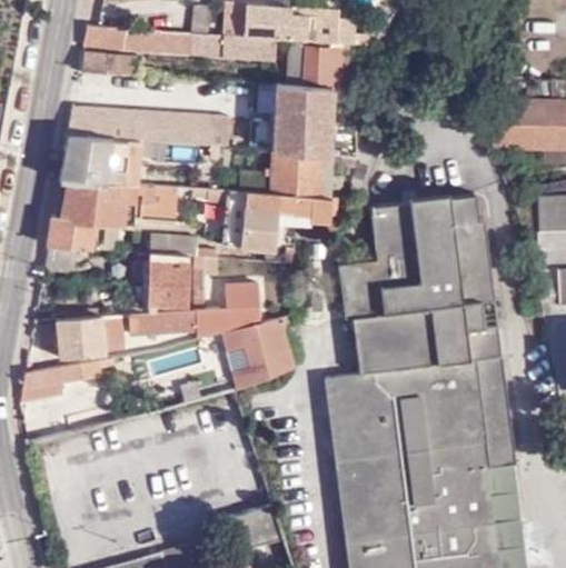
[(355,31),(356,19),(339,18),(339,10),(247,3),(246,26),(226,25),(225,35),(277,38),(294,39),(341,42),(354,42),(355,31)]
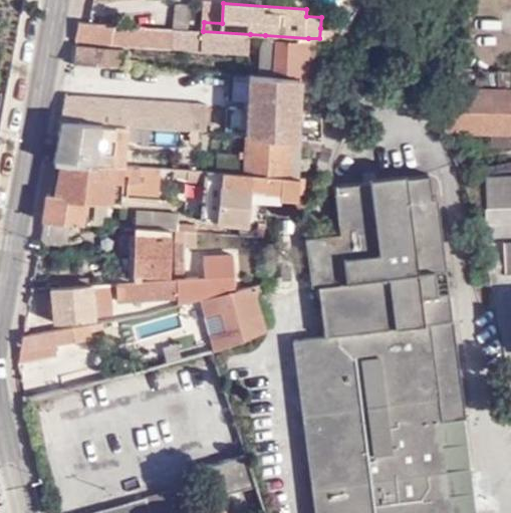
[(172,48),(172,29),(154,28),(78,23),(76,39),(116,45),(172,48)]
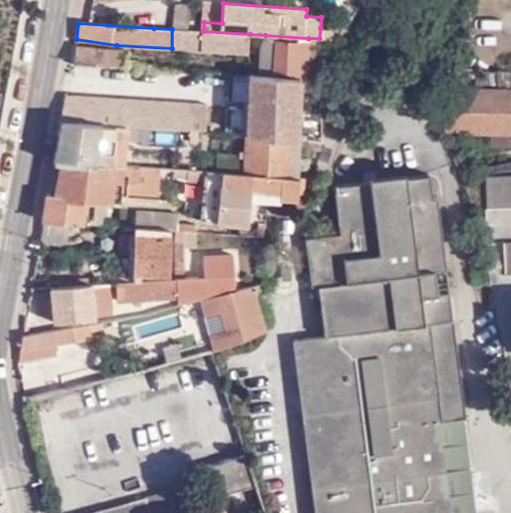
[(330,39),(331,29),(320,28),(319,38),(330,39)]
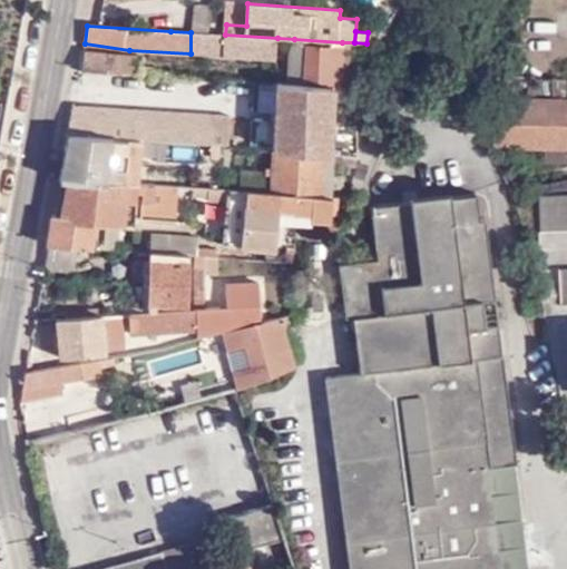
[(277,38),(225,35),(191,32),(191,54),(276,59),(277,38)]
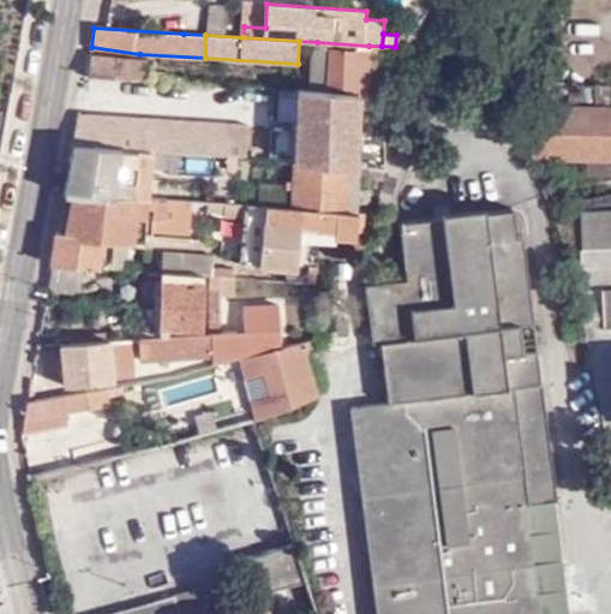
[(358,94),(365,95),(369,46),(317,42),(315,91),(319,91),(358,94)]
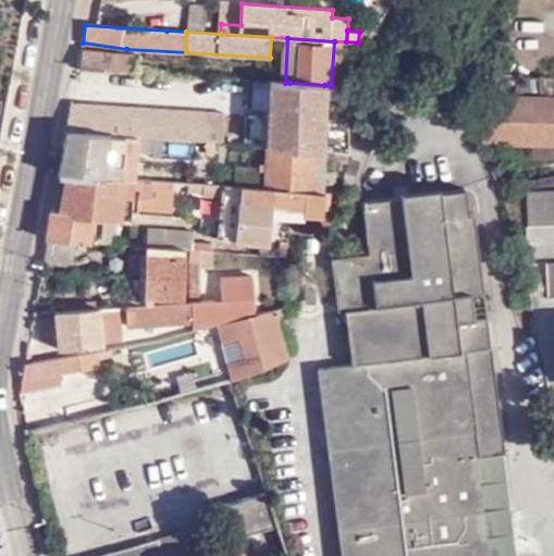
[(78,69),(136,73),(138,56),(81,51),(78,69)]
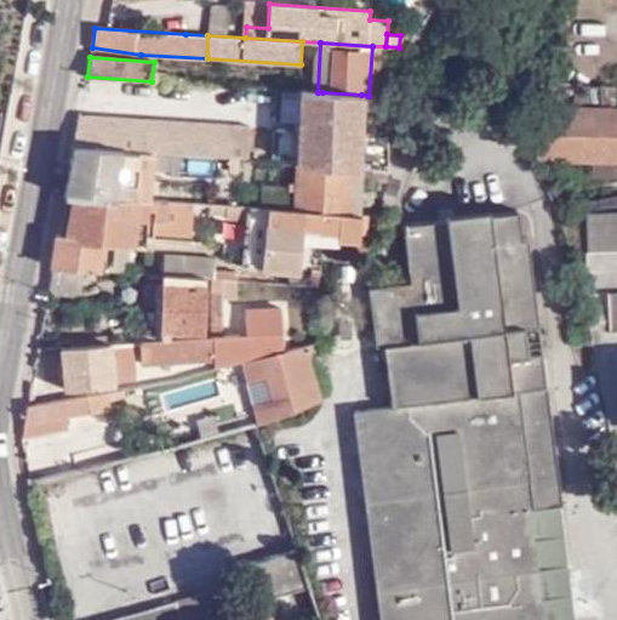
[(547,86),(546,106),(616,108),(616,91),(586,90),(587,87),(547,86)]
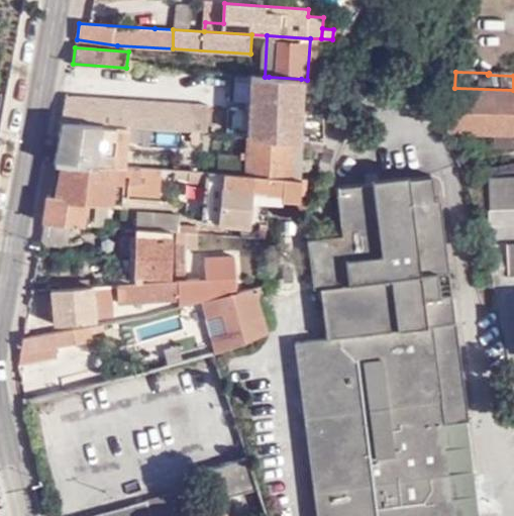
[(298,138),(300,93),(301,79),(269,77),(265,77),(250,76),(247,135),(298,138)]
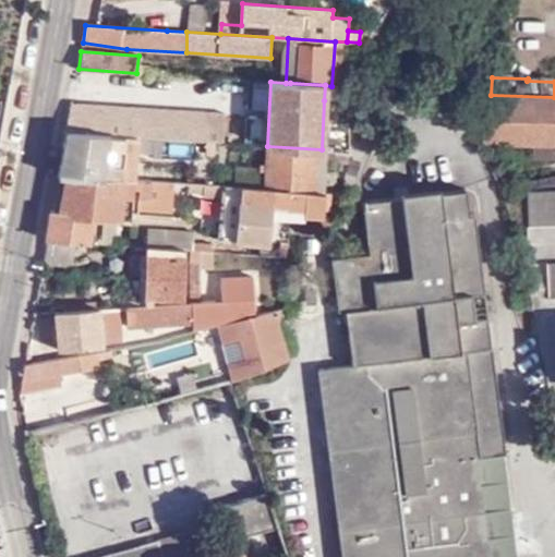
[(350,91),(345,86),(332,86),(325,85),(324,100),(349,101),(350,91)]
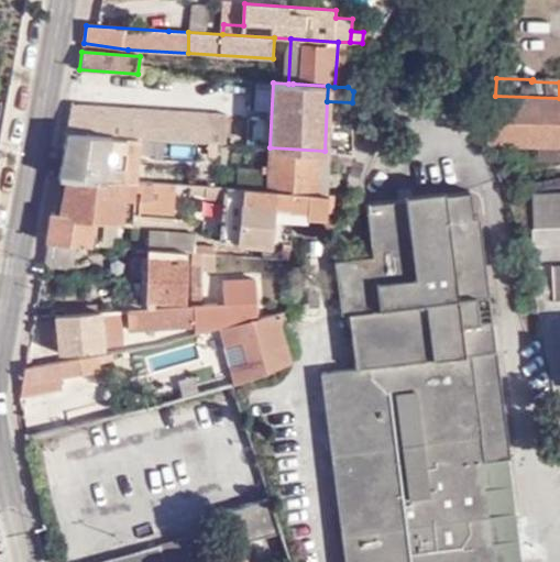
[(559,98),(495,96),(493,140),(559,142),(559,98)]
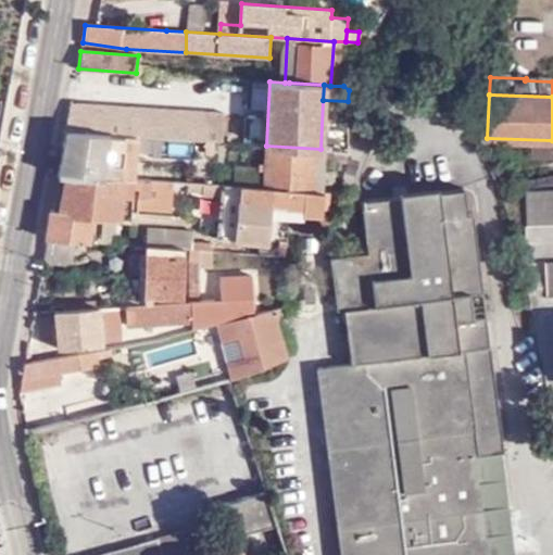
[(125,136),(223,142),(224,113),(72,103),(66,133),(125,136)]
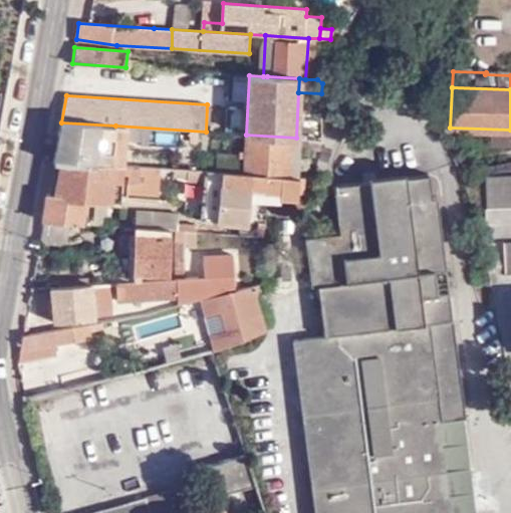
[(17,103),(0,98),(0,145),(6,147),(17,103)]
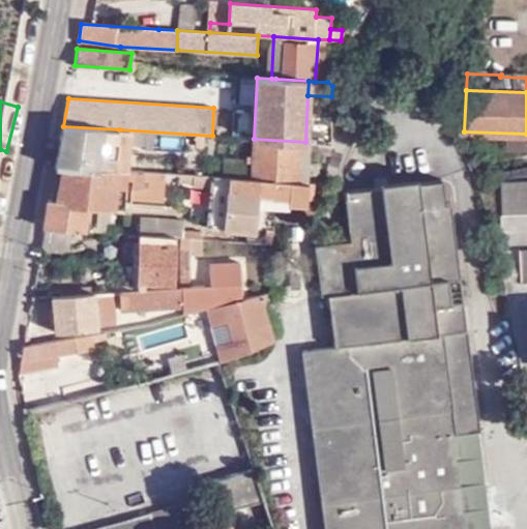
[(116,172),(119,129),(63,126),(56,169),(62,170),(112,172),(116,172)]
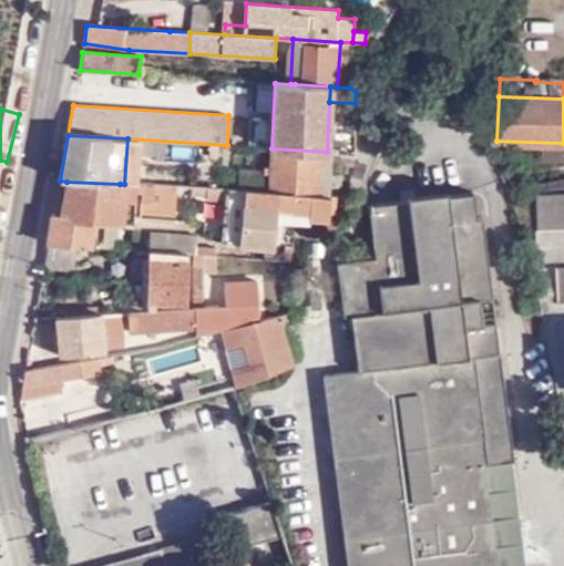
[(330,195),(332,153),(327,152),(272,148),(269,192),(330,195)]
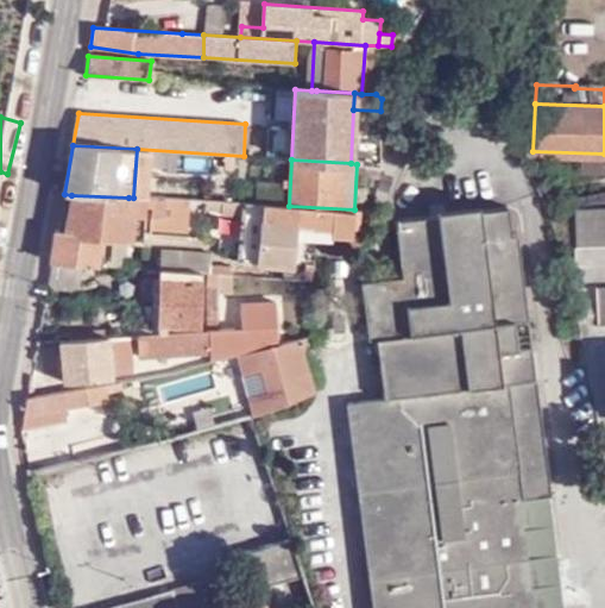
[(258,200),(287,202),(288,187),(259,185),(258,200)]
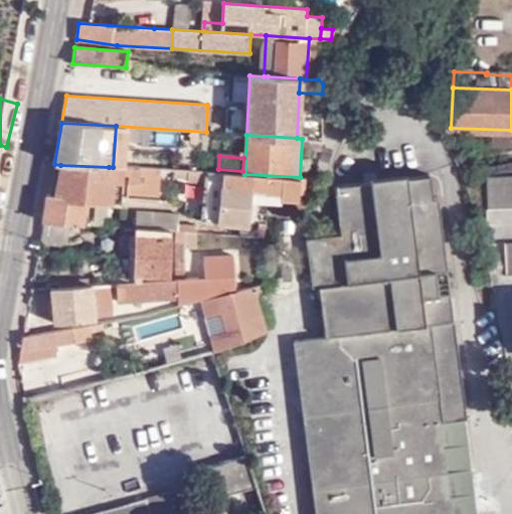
[(118,204),(121,168),(113,167),(109,167),(60,165),(54,202),(47,202),(44,224),(80,226),(88,227),(88,209),(81,209),(81,202),(118,204)]
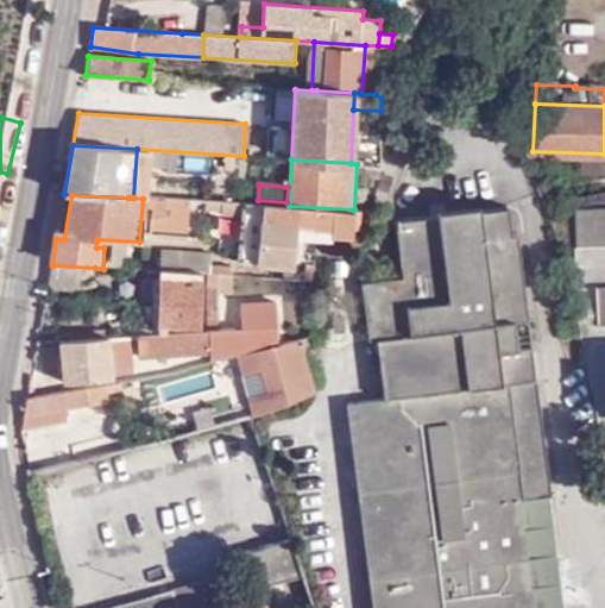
[(183,233),(184,200),(147,199),(146,232),(183,233)]
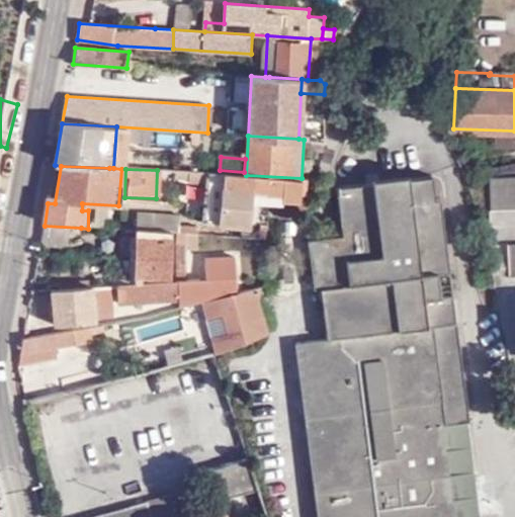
[(308,179),(302,178),(246,175),(186,172),(186,181),(204,181),(202,222),(249,225),(249,213),(255,213),(255,190),(282,190),(282,201),(301,202),(302,191),(306,190),(308,179)]
